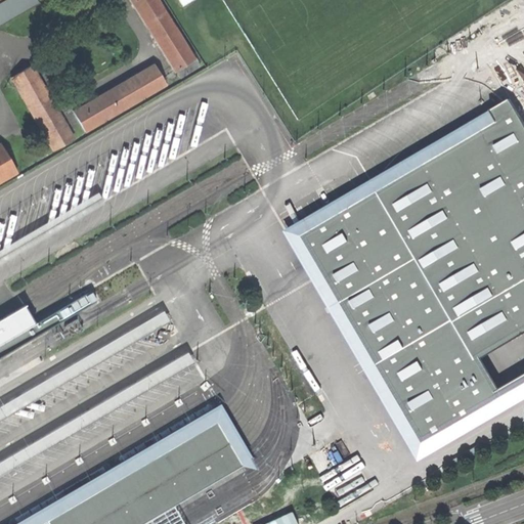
[(0,0),(0,25),(38,4),(36,0),(0,0)]
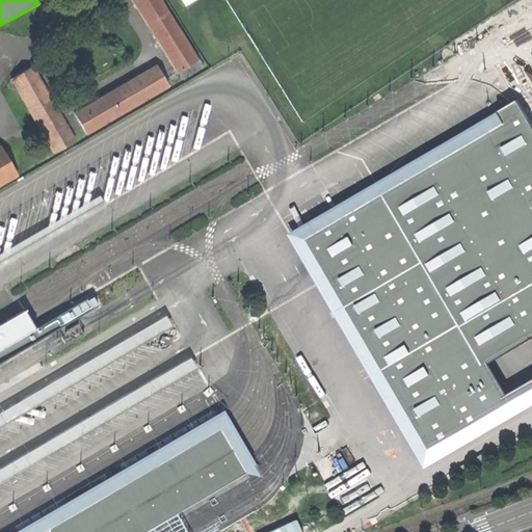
[(132,0),(177,72),(183,68),(191,63),(197,59),(160,0),(132,0)]
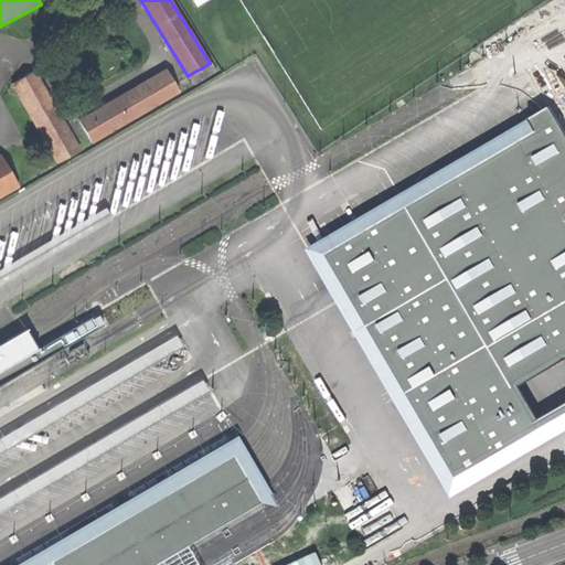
[(564,30),(520,56),(548,107),(564,135),(564,30)]
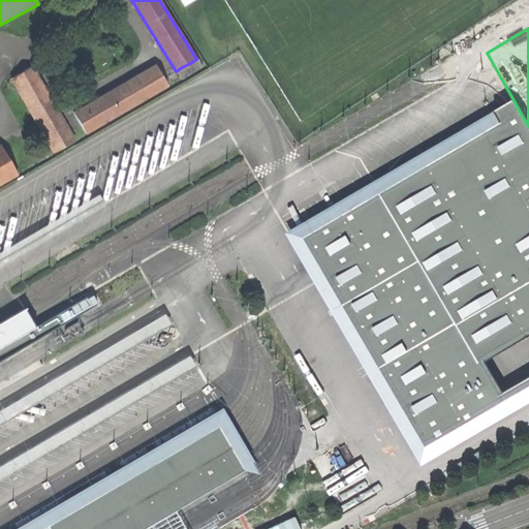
[(194,70),(190,63),(182,67),(187,74),(194,70)]
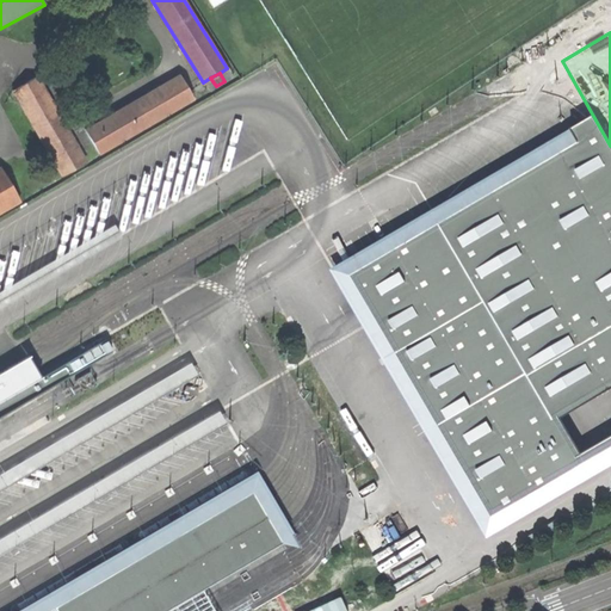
[(100,154),(193,102),(178,76),(86,129),(100,154)]
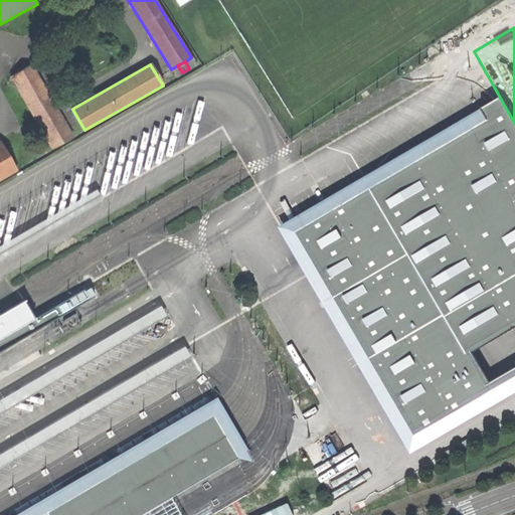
[(52,148),(70,138),(29,65),(11,76),(52,148)]
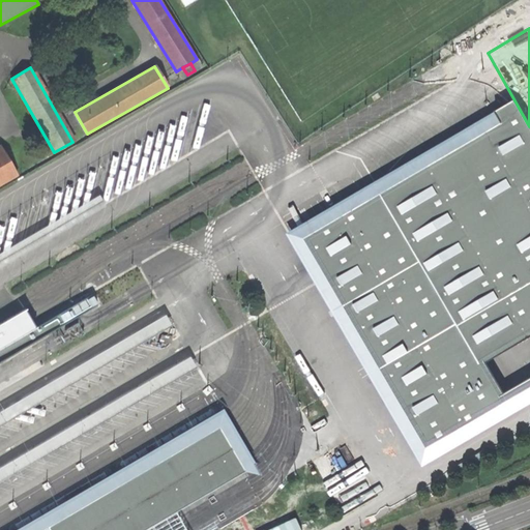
[(529,126),(514,100),(504,106),(495,112),(502,124),(304,239),(425,448),(509,400),(529,386),(529,126)]
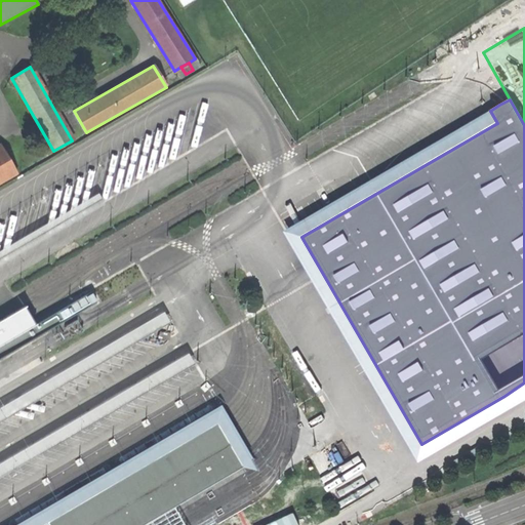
[(524,382),(505,396),(421,444),(301,237),(497,123),(490,111),(482,116),(469,124),(453,133),(440,140),(426,149),(408,159),(396,166),(382,173),(283,232),(418,462),(524,400),(524,382)]
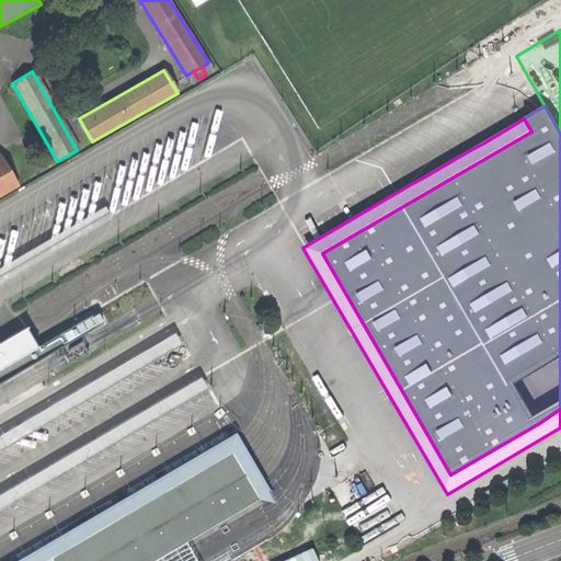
[(0,195),(19,185),(2,157),(0,157),(0,195)]
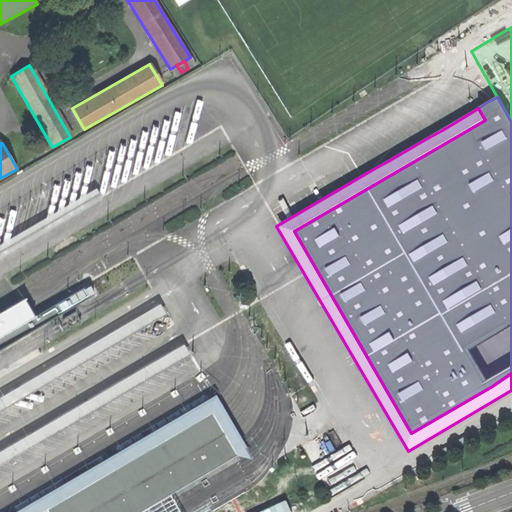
[(0,347),(93,293),(86,283),(32,314),(28,307),(21,297),(23,296),(22,295),(0,307),(0,347)]
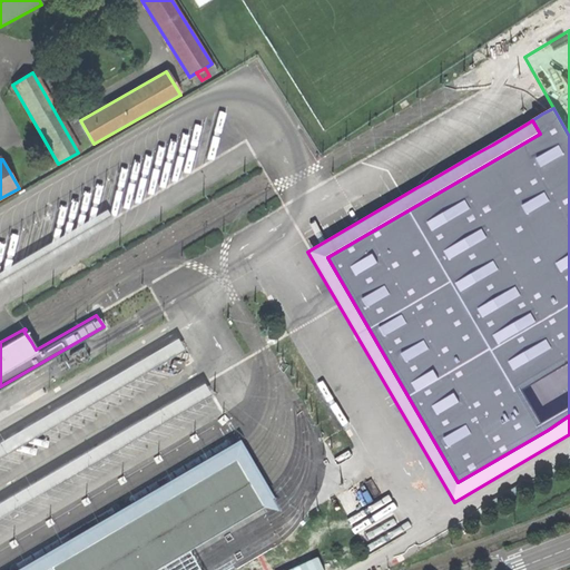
[(0,438),(0,454),(183,347),(176,335),(148,352),(0,438)]
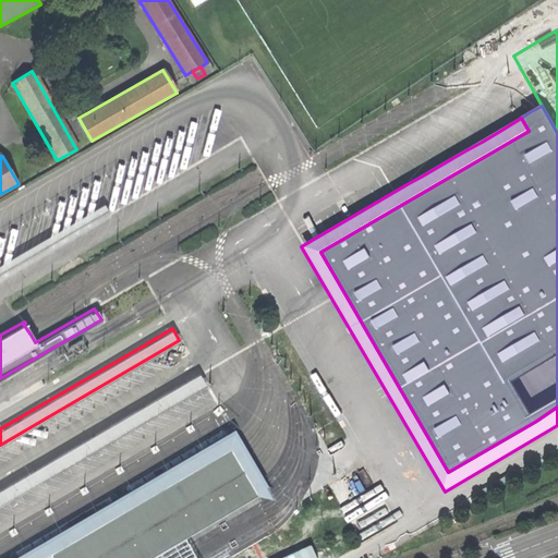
[(87,350),(80,337),(55,352),(61,365),(87,350)]
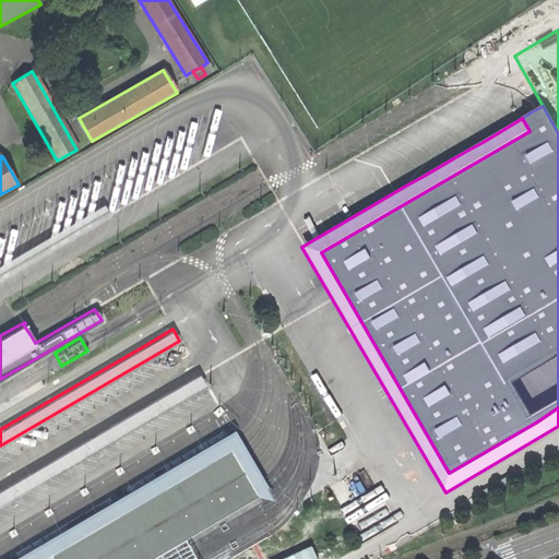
[(0,489),(0,504),(205,385),(198,373),(171,389),(0,489)]
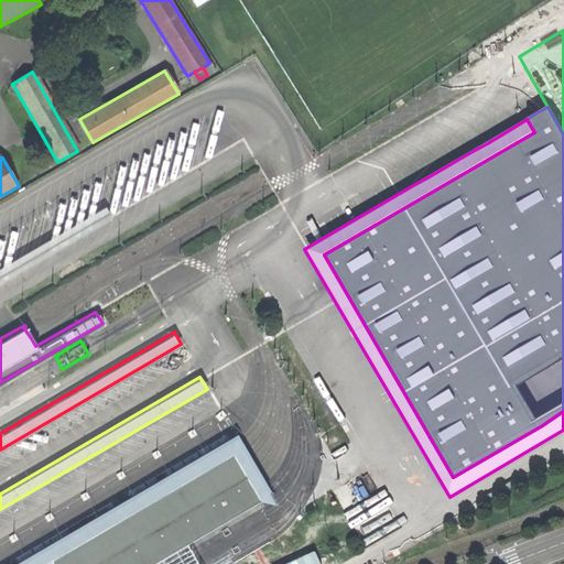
[(169,563),(275,501),(272,496),(268,489),(263,481),(258,473),(253,466),(248,456),(243,447),(239,440),(236,435),(13,563),(169,563)]
